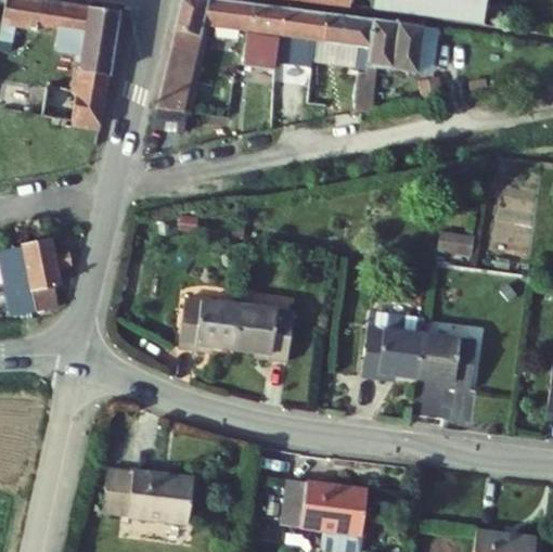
[(10,0),(7,18),(41,23),(44,0),(10,0)]
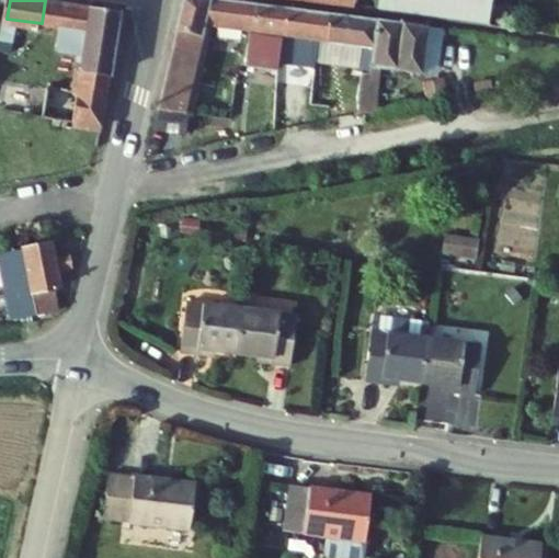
[(45,0),(42,23),(64,26),(68,2),(53,0),(45,0)]
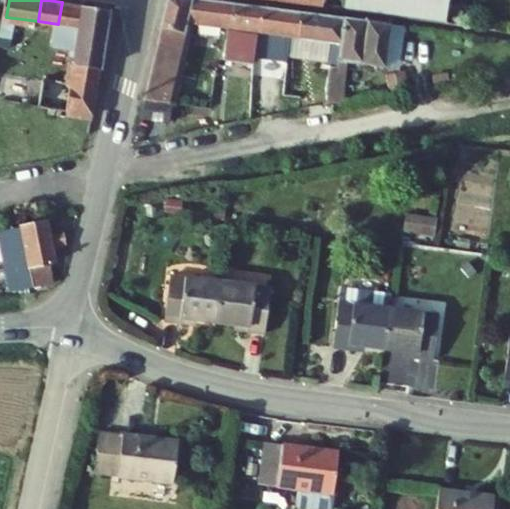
[(233,28),(236,1),(229,0),(165,0),(158,27),(162,27),(145,98),(169,101),(187,21),(228,27),(233,28)]
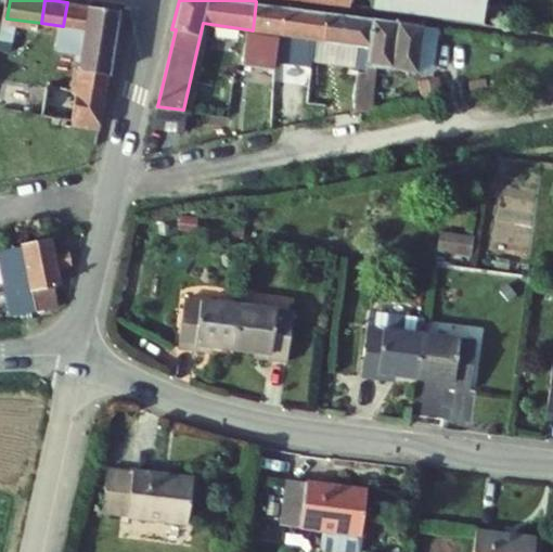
[(376,0),(374,11),(421,16),(423,0),(376,0)]
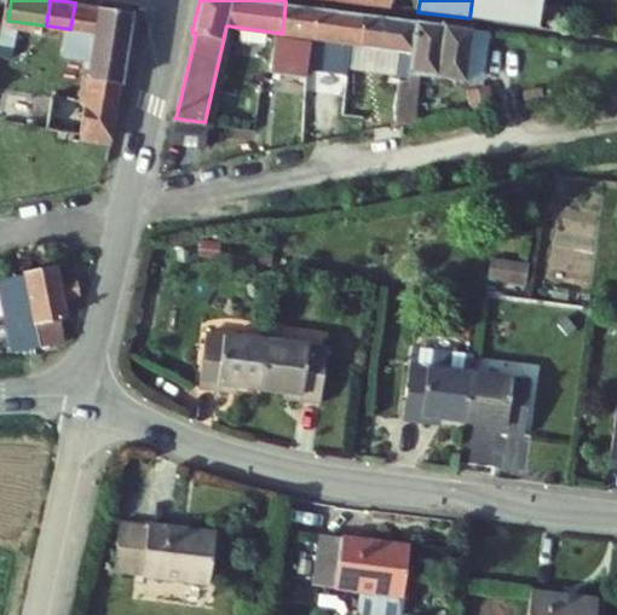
[(472,0),(470,18),(538,28),(542,0),(472,0)]
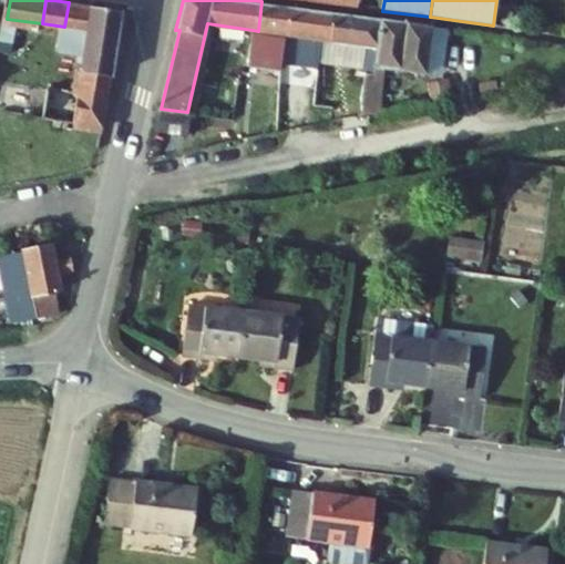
[(291,6),(262,1),(258,31),(253,30),(248,63),(281,68),(283,54),(285,33),(287,33),(291,6)]
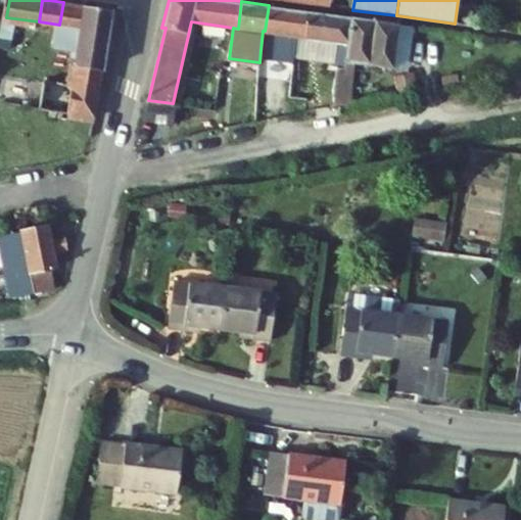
[(41,107),(96,115),(112,10),(63,2),(59,25),(57,38),(81,42),(76,77),(68,76),(67,82),(46,79),(41,107)]
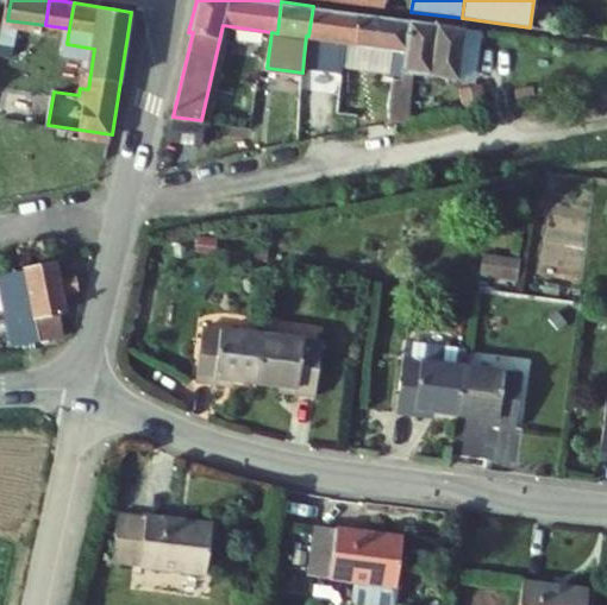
[(360,12),(313,6),(308,36),(306,36),(304,58),(345,64),(345,55),(351,56),(352,49),(345,49),(346,41),(356,43),(360,12)]
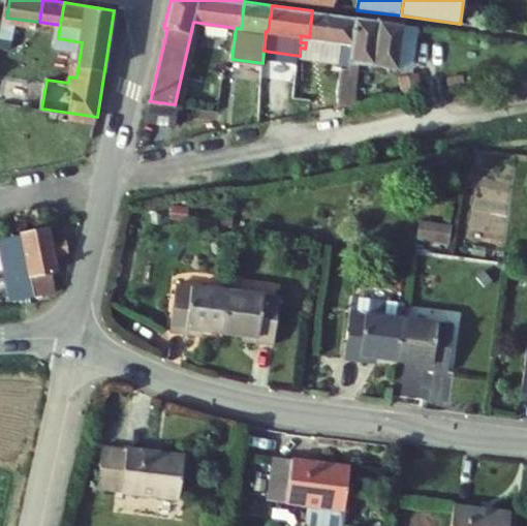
[(309,37),(339,41),(337,61),(337,66),(340,67),(349,68),(355,17),(312,10),(309,37)]
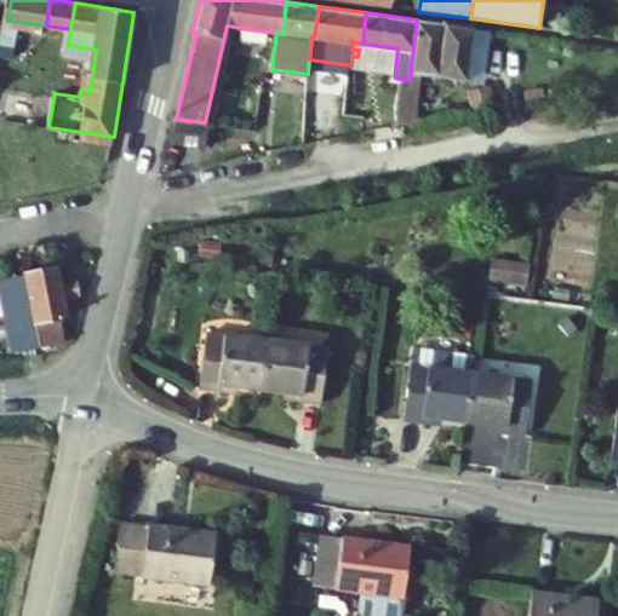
[(448,23),(417,19),(410,80),(399,79),(396,109),(399,121),(442,113),(444,103),(423,102),(427,74),(441,75),(448,23)]
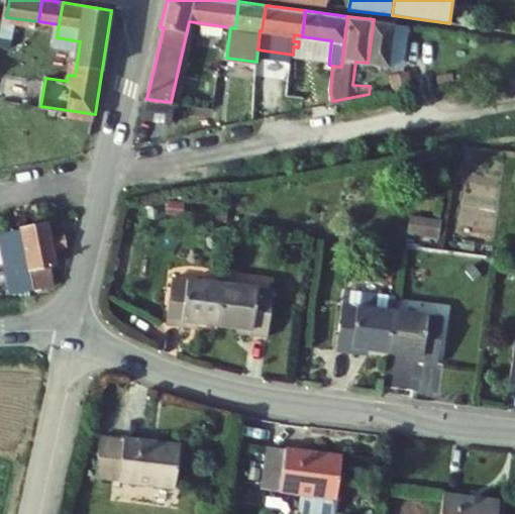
[(395,22),(374,19),(368,63),(372,63),(390,66),(395,22)]
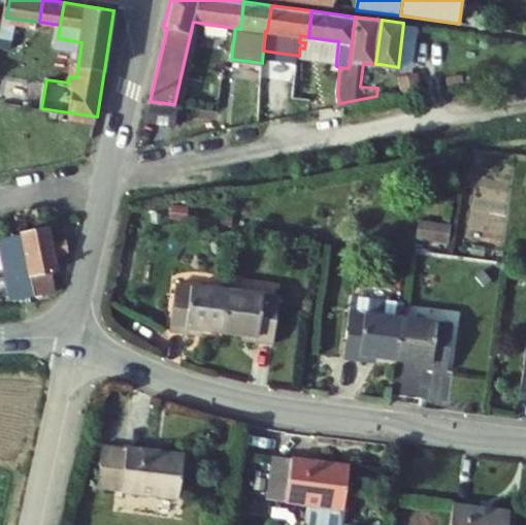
[(305,42),(304,48),(299,47),(299,56),(336,61),(338,41),(308,37),(300,35),(299,42),(305,42)]
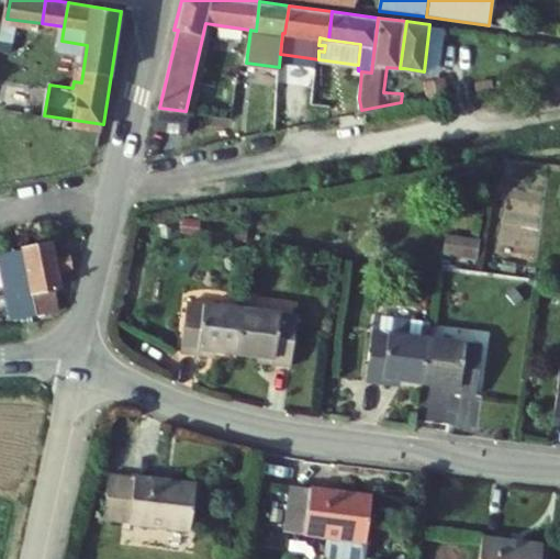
[(434,81),(434,93),(434,97),(454,92),(455,81),(434,81)]
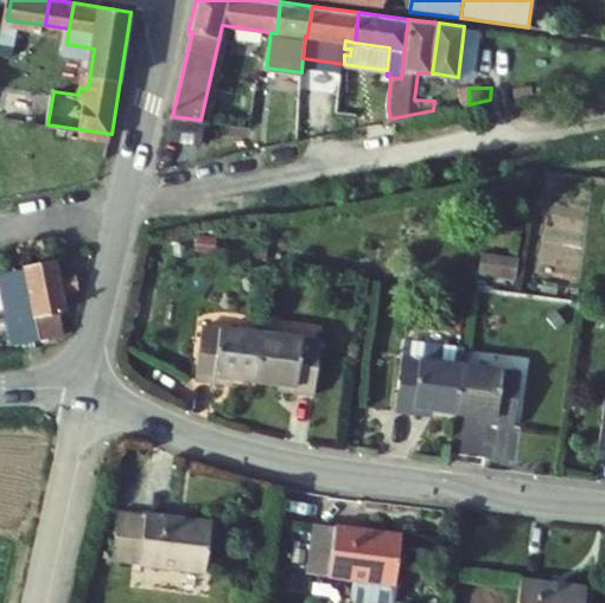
[(434,101),(433,110),(469,104),(469,101),(434,101)]
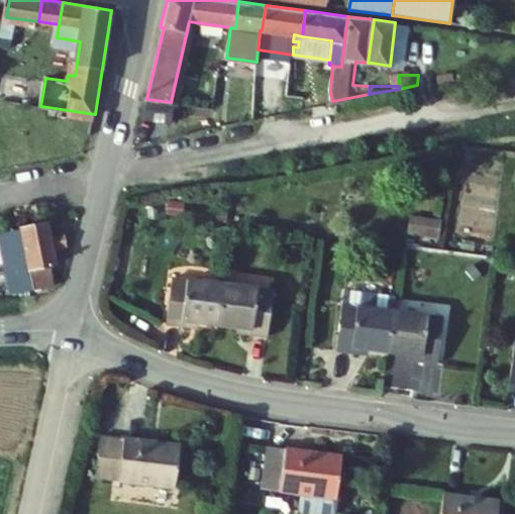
[(330,91),(304,94),(304,106),(332,101),(330,91)]
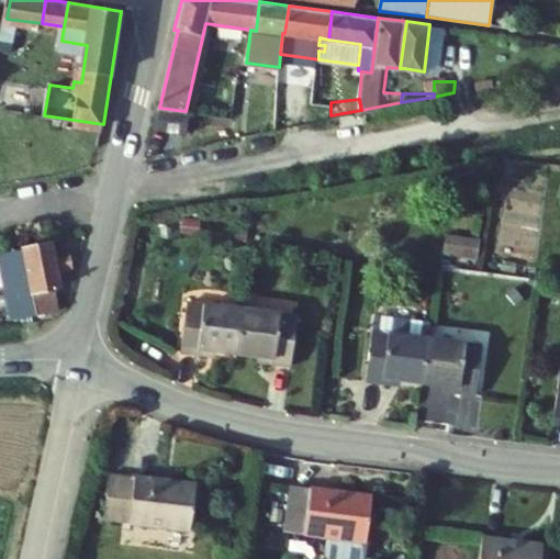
[(190,113),(158,110),(156,127),(188,132),(190,113)]
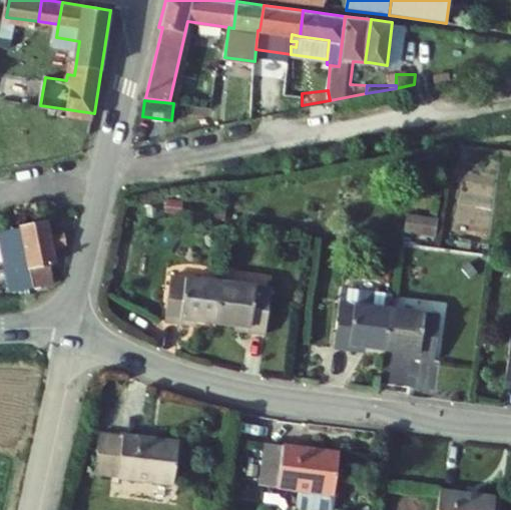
[(407,214),(405,234),(436,237),(438,217),(407,214)]
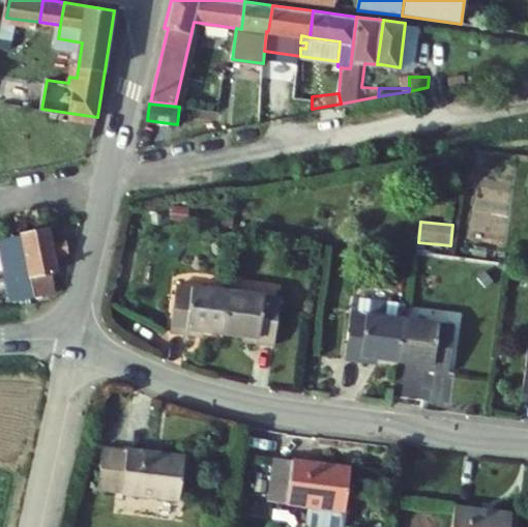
[(65,243),(63,230),(10,238),(20,296),(63,289),(60,269),(67,268),(66,257),(79,254),(77,242),(65,243)]
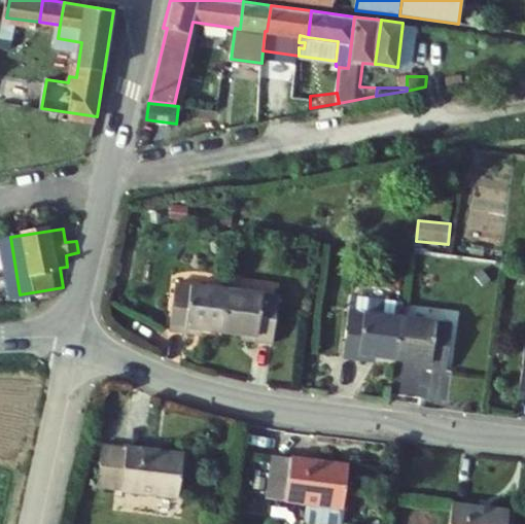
[(196,327),(223,330),(229,289),(176,283),(170,328),(195,332),(196,327)]
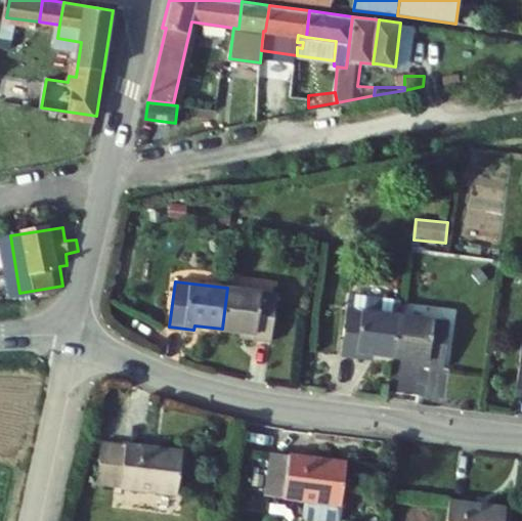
[(279,295),(227,288),(222,329),(249,333),(249,337),(273,341),(279,295)]
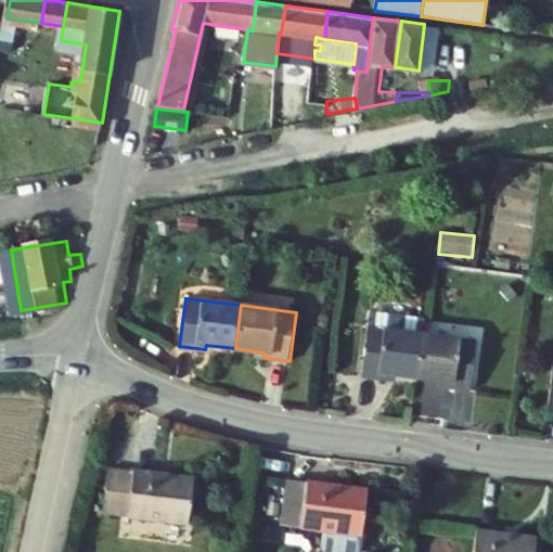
[(370,324),(423,331),(425,313),(372,307),(370,324)]
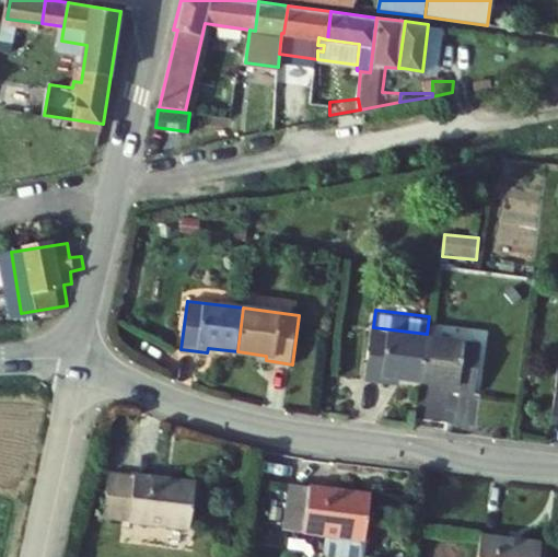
[(421,378),(427,334),(373,327),(367,378),(393,381),(394,374),(421,378)]
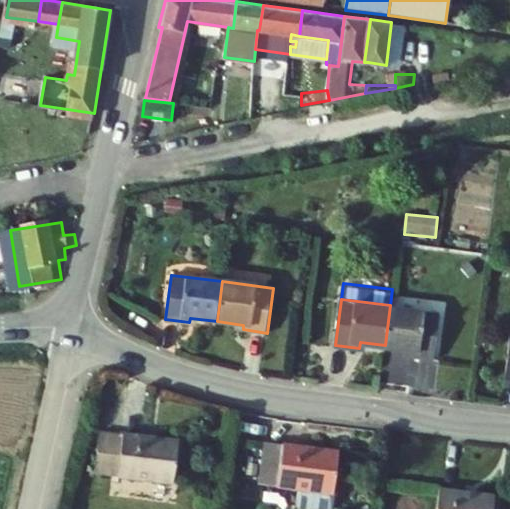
[(390,305),(385,345),(411,349),(410,355),(435,358),(441,312),(390,305)]
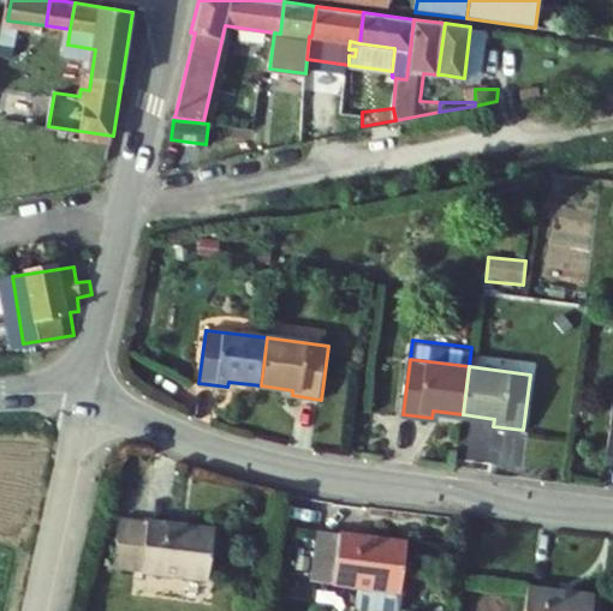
[(115,564),(150,569),(210,577),(218,529),(123,516),(115,564)]
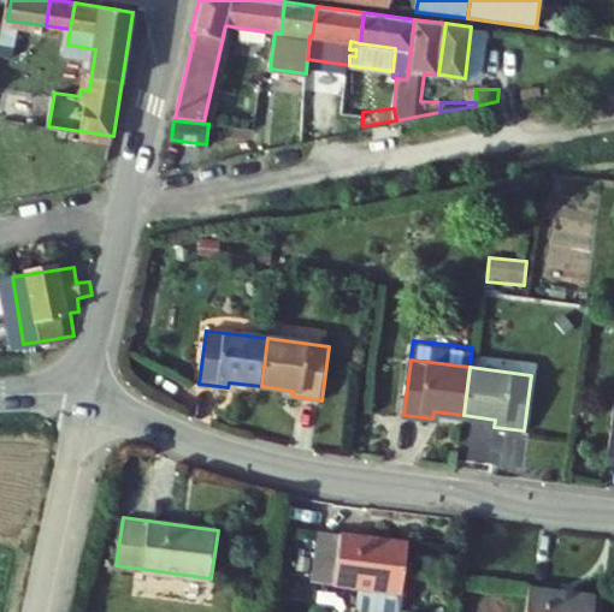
[(401,611),(403,594),(409,544),(344,536),(337,587),(362,589),(360,608),(362,611),(401,611)]
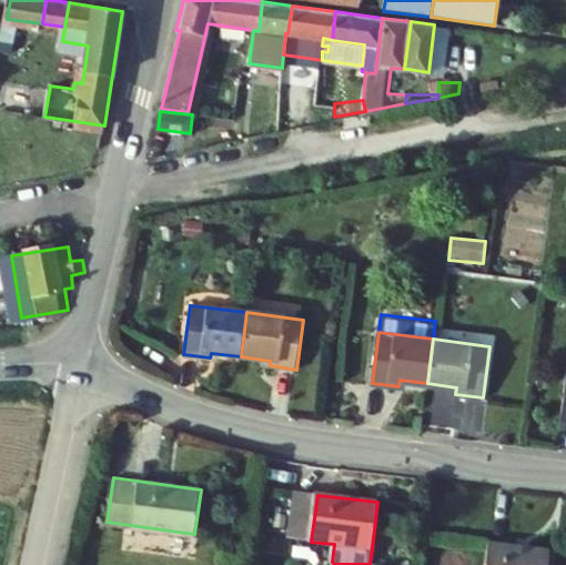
[(489,545),(486,564),(549,564),(552,553),(489,545)]
